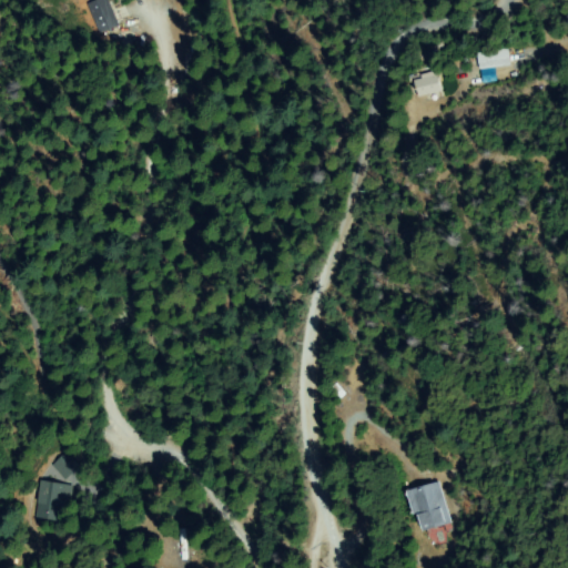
[(88,4),(98,0),(103,0),(114,27),(100,32),(88,4)]
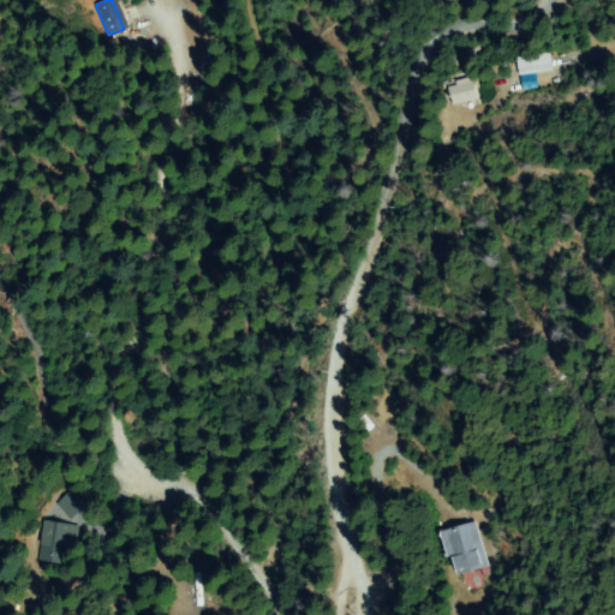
[(549,57),(548,75),(519,73),(521,47),(532,48),(531,55),(549,57)]
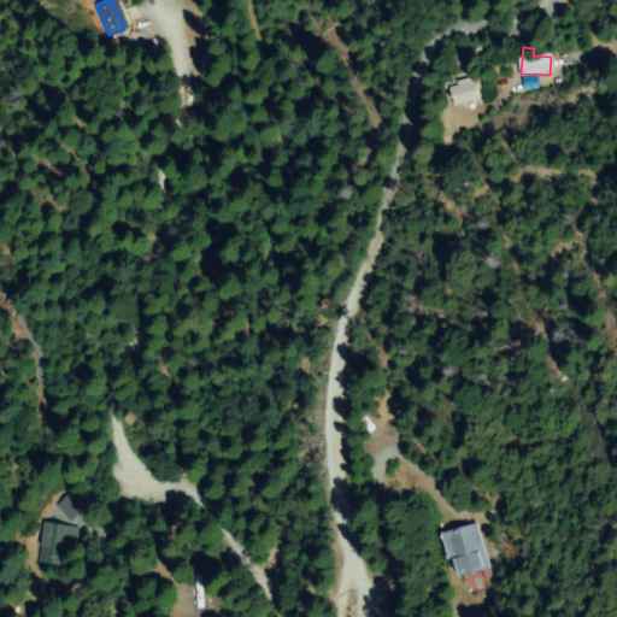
[(452,87),(474,83),(477,99),(454,104),(452,87)]
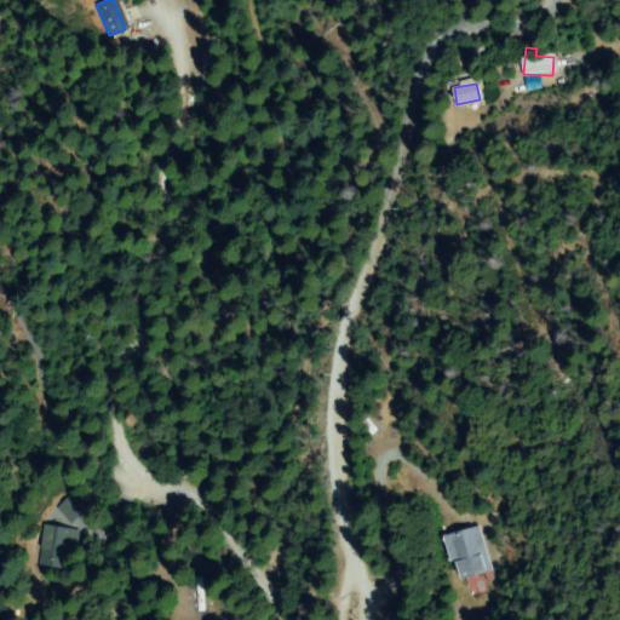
[(367,419),(377,430),(367,437),(359,426),(367,419)]
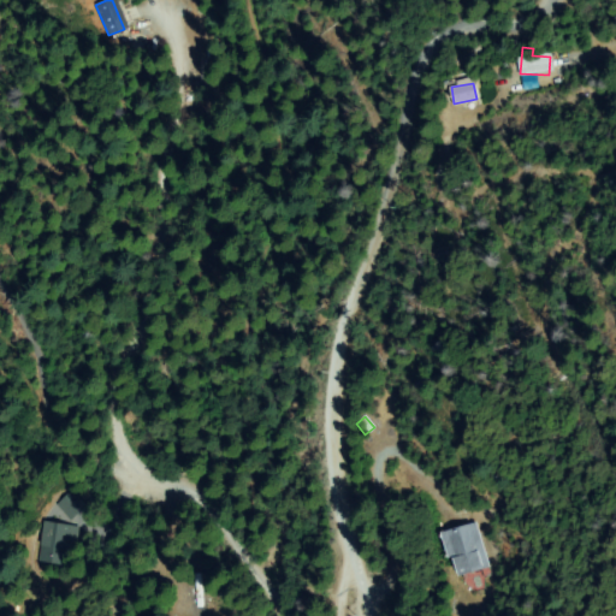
[(105,486),(113,502),(102,508),(94,492),(105,486)]
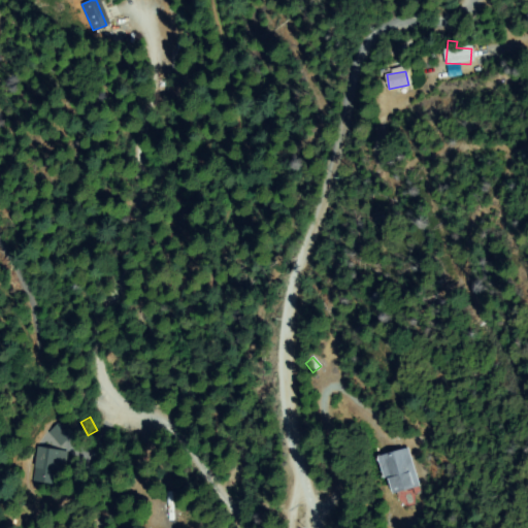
[(60,443),(51,430),(65,420),(74,433),(60,443)]
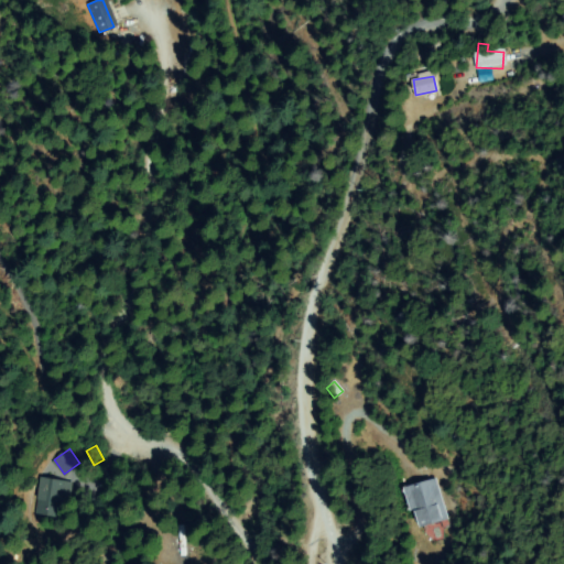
[(64,519),(35,514),(42,479),(69,484),(64,519)]
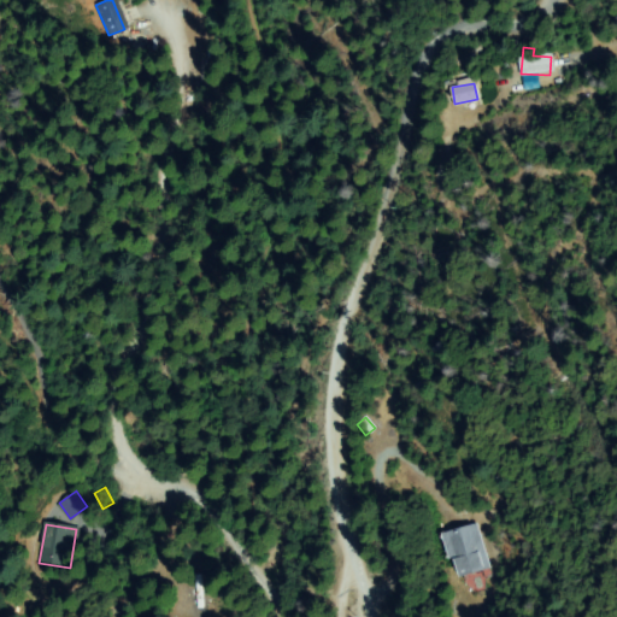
[(488,568),(458,579),(442,536),(472,524),(488,568)]
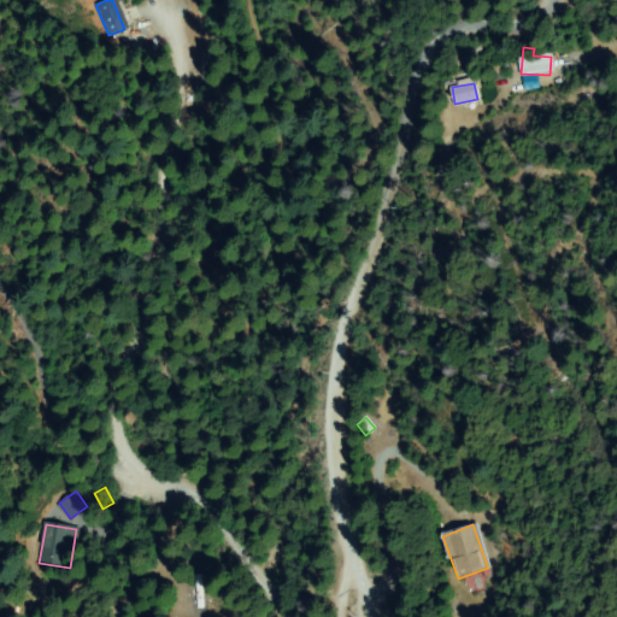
[(195,576),(203,576),(205,610),(198,611),(195,576)]
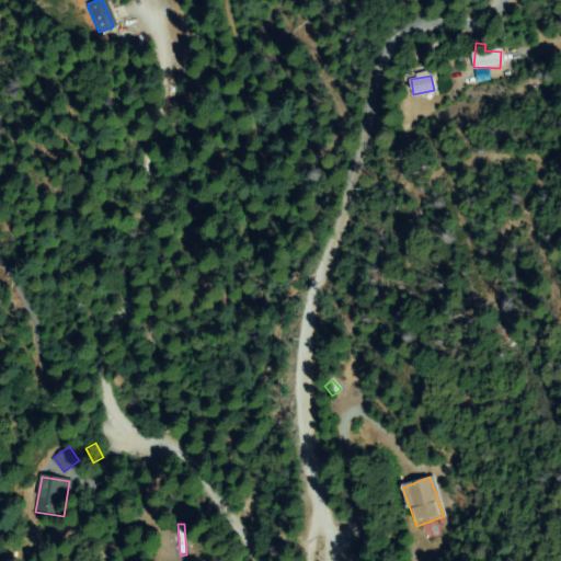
All buildings are outlined.
